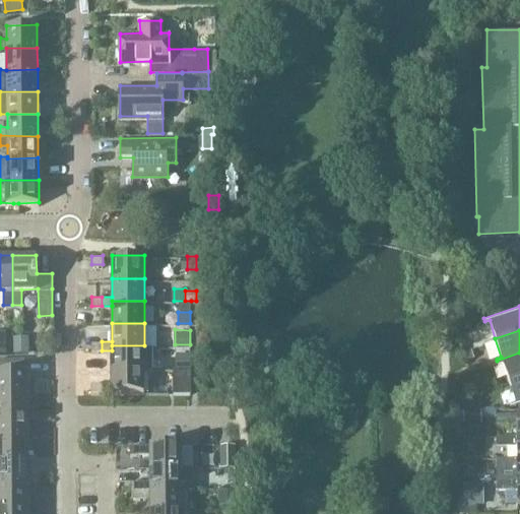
[(26,340),(13,340),(13,349),(26,349),(26,340)]
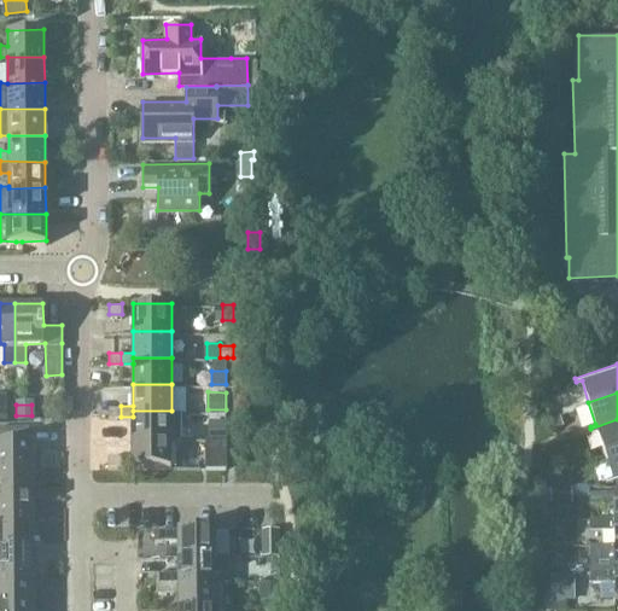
[(121,417),(121,406),(109,406),(109,417),(121,417)]
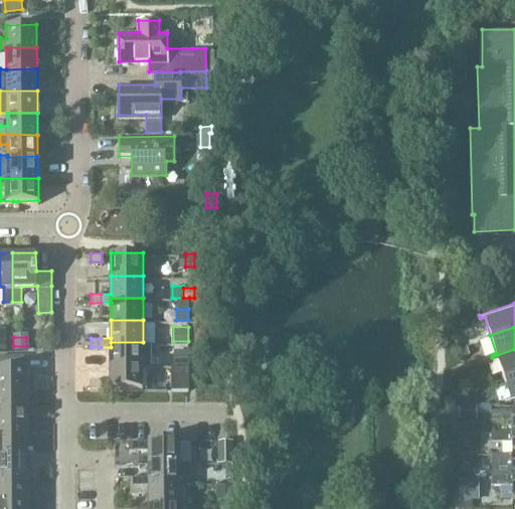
[(151,342),(143,342),(111,342),(111,347),(111,364),(143,364),(151,364),(151,342)]
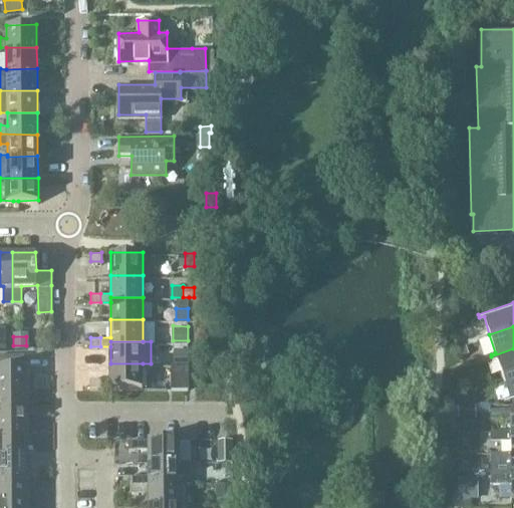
[(467,342),(459,345),(462,352),(469,350),(467,342)]
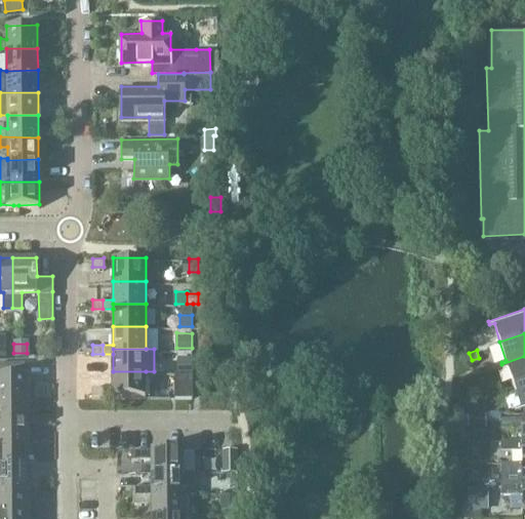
[(193,355),(177,355),(177,369),(193,369),(193,355)]
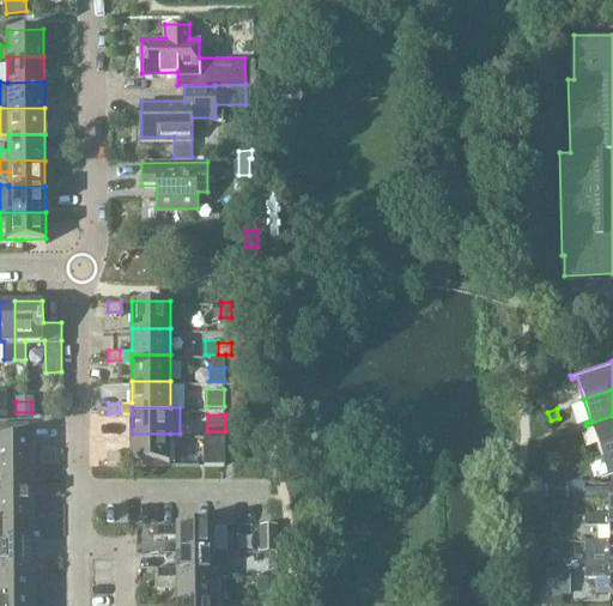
[(599,448),(612,443),(612,416),(586,425),(587,428),(593,426),(599,448)]
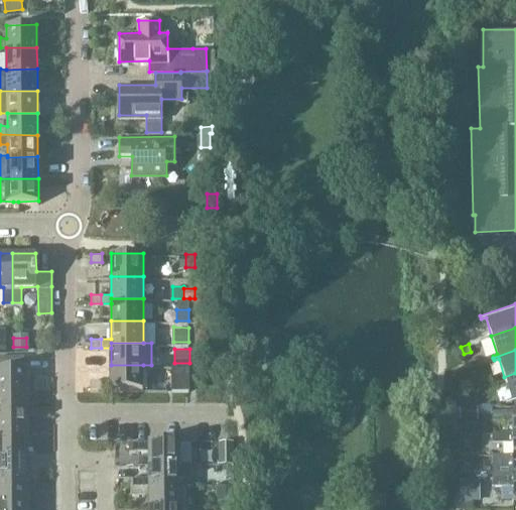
[(0,389),(28,389),(27,367),(23,367),(23,354),(0,354),(0,389)]
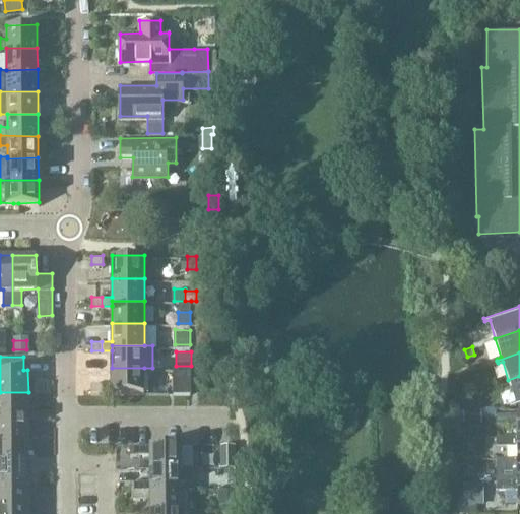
[(144,391),(144,368),(112,368),(112,391),(144,391)]
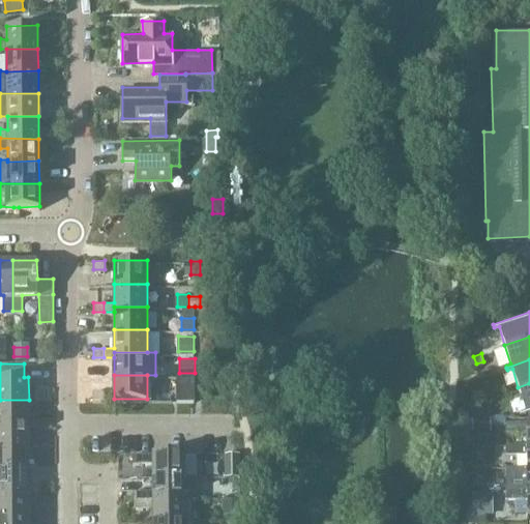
[(194,399),(195,376),(176,376),(176,399),(194,399)]
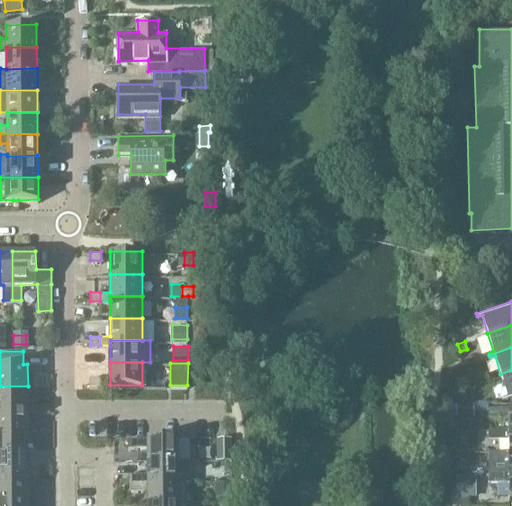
[(511,370),(500,374),(506,392),(502,394),(503,397),(511,393),(511,370)]
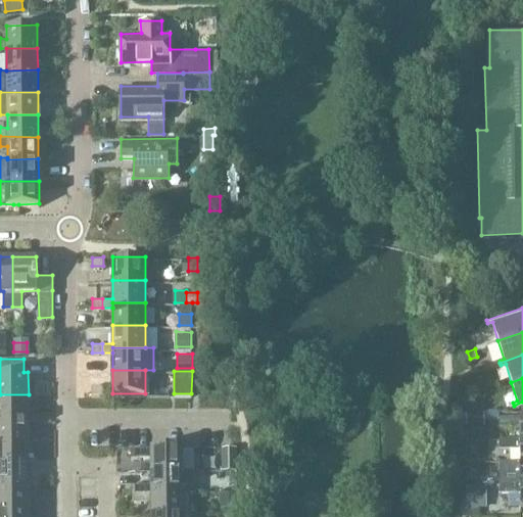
[(92,393),(102,393),(102,384),(92,384),(92,393)]
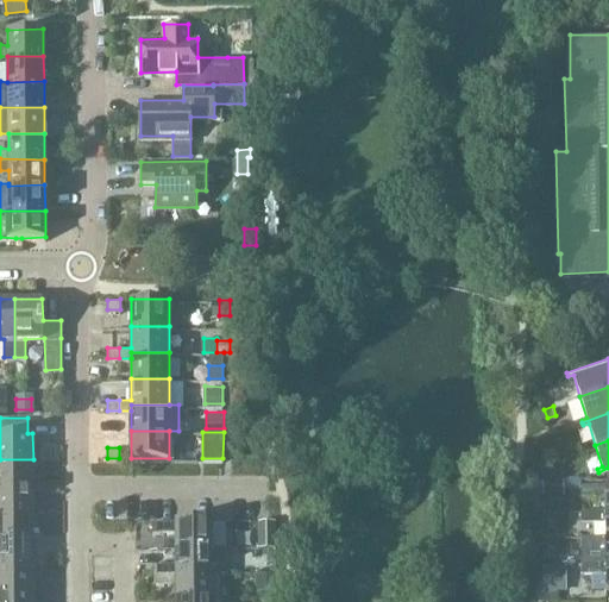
[(0,486),(33,486),(33,459),(0,459),(0,486)]
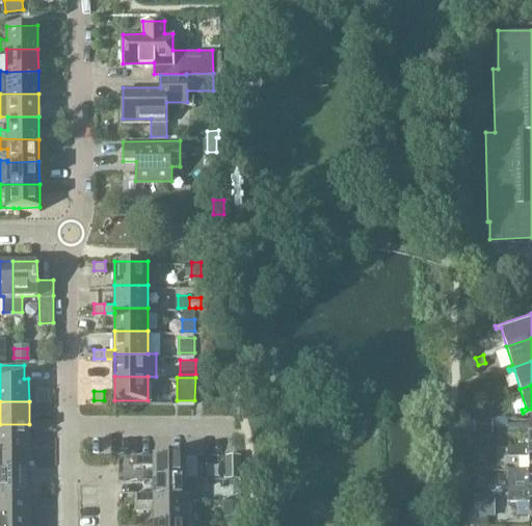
[(489,417),(474,417),(474,429),(491,429),(491,417),(489,417)]
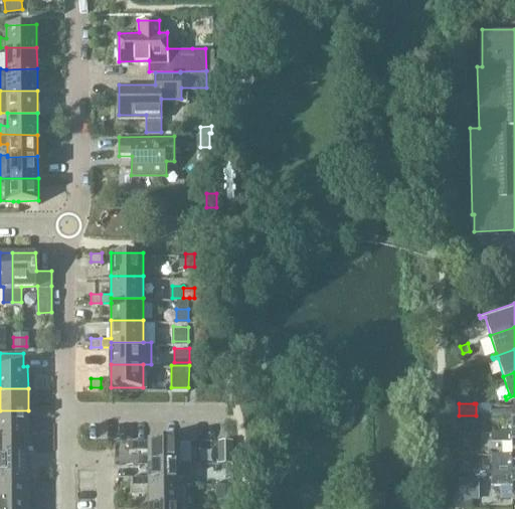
[(512,430),(514,429),(514,406),(491,407),(491,417),(511,417),(512,430)]
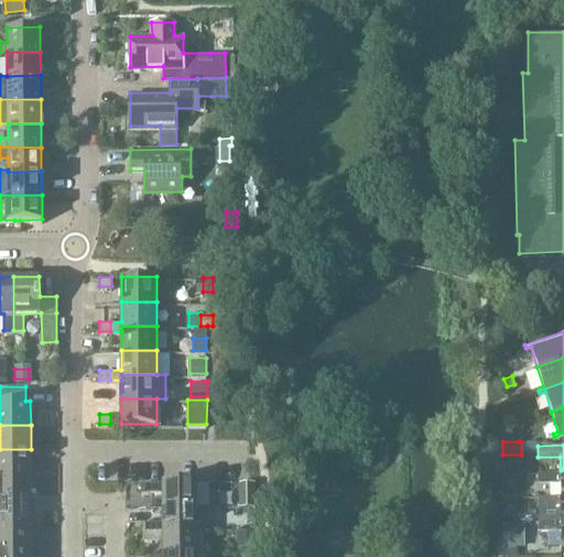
[(0,473),(31,474),(31,449),(0,449),(0,473)]
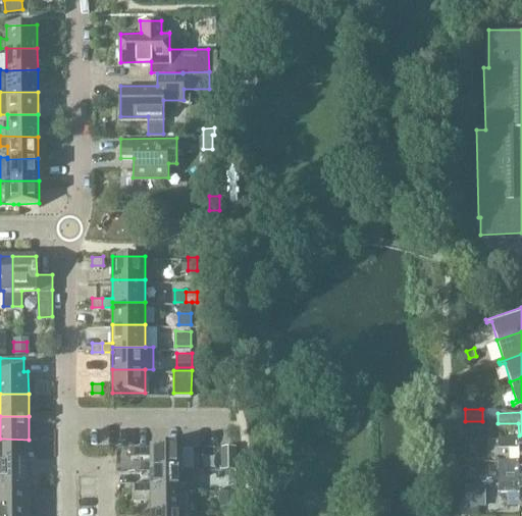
[(519,458),(521,457),(521,434),(519,435),(498,435),(498,446),(519,445),(519,458)]
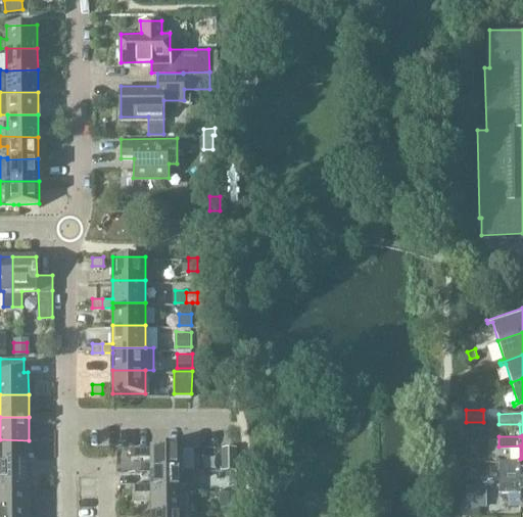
[(0,462),(29,463),(29,440),(0,439),(0,462)]
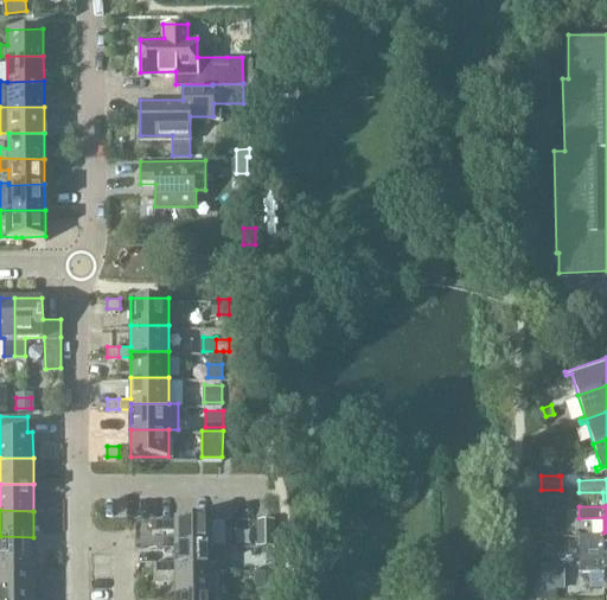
[(275,516),(259,516),(259,542),(275,542),(275,516)]
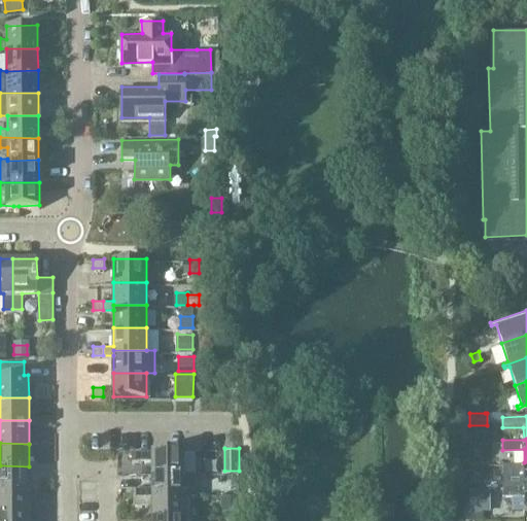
[(152,473),(183,472),(183,449),(132,449),(132,459),(152,459),(152,473)]
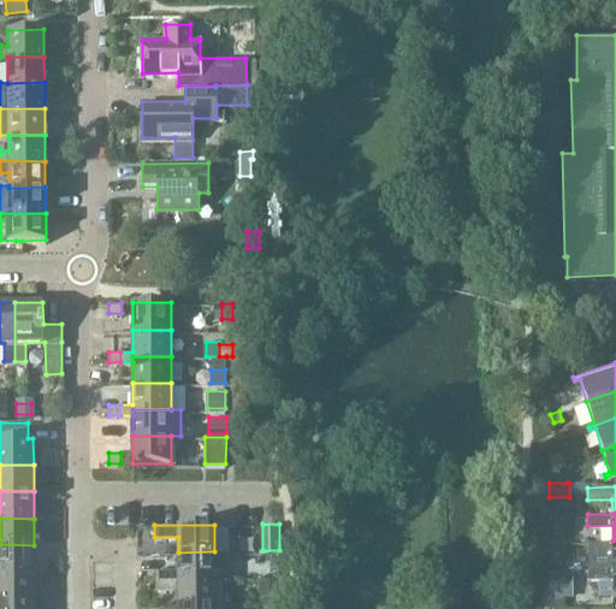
[(598,566),(615,566),(615,539),(612,540),(588,540),(588,551),(598,551),(598,566)]
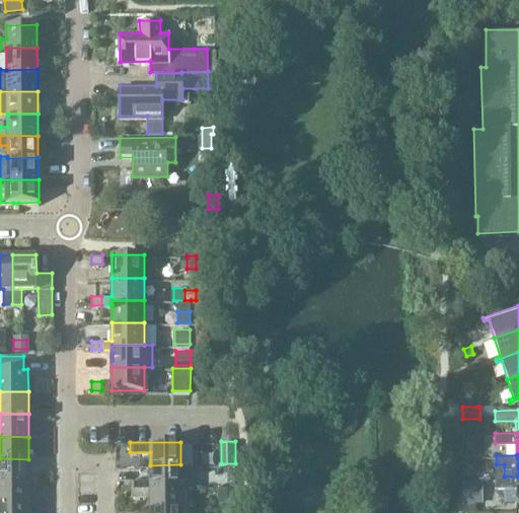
[(475,457),(463,457),(463,469),(475,469),(475,457)]
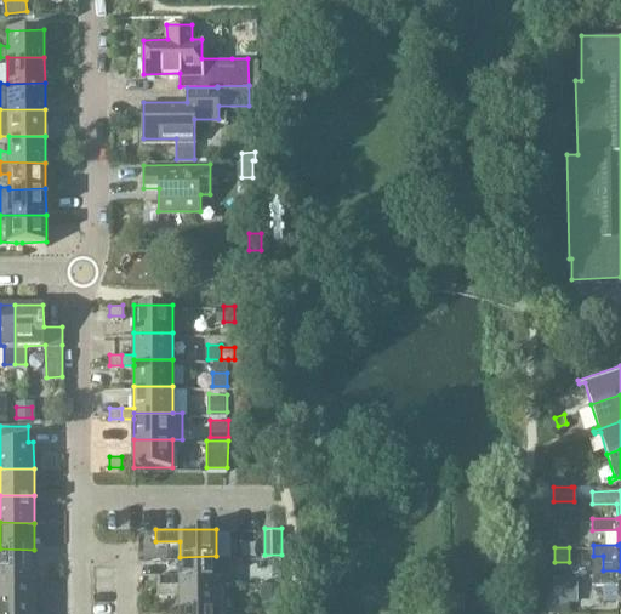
[(0,576),(34,576),(34,550),(0,549),(0,576)]
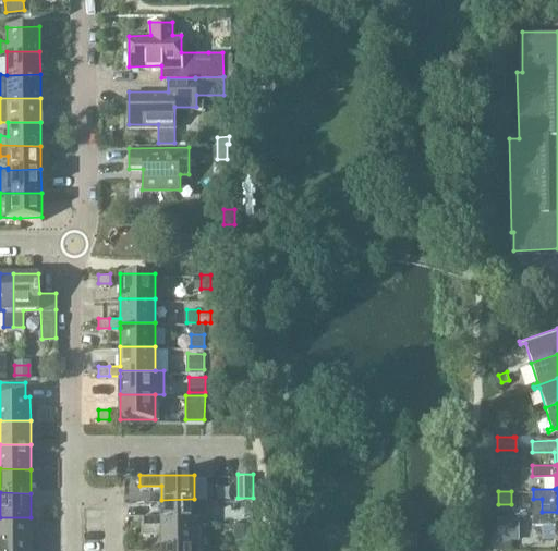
[(140,523),(203,523),(203,499),(194,499),(161,500),(161,514),(140,514),(140,523)]
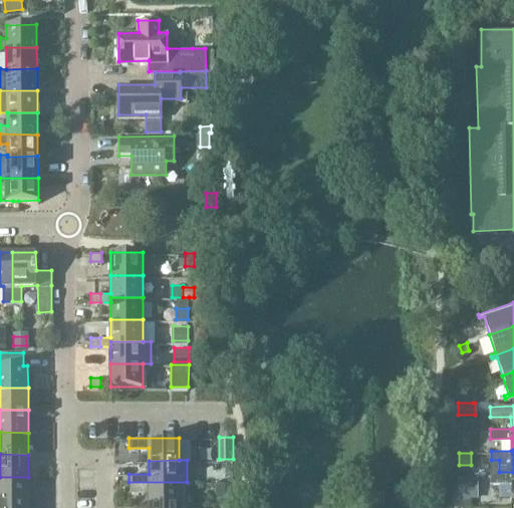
[(513,472),(499,472),(480,473),(480,482),(491,482),(511,482),(511,496),(513,495),(513,472)]
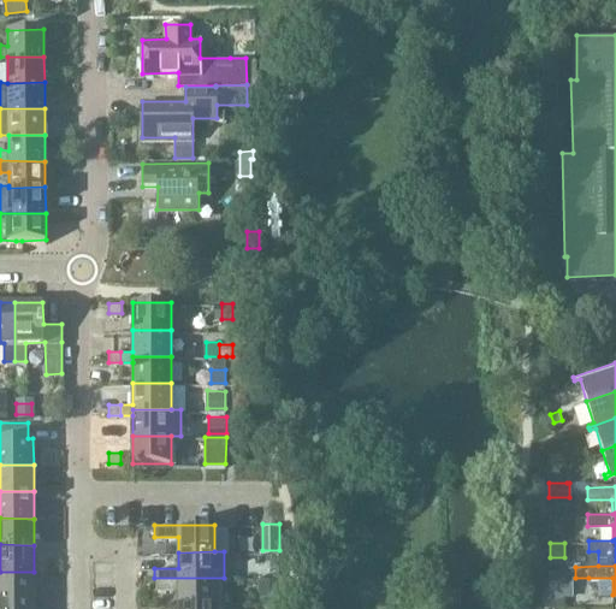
[(572,569),(550,569),(550,593),(572,593),(572,569)]
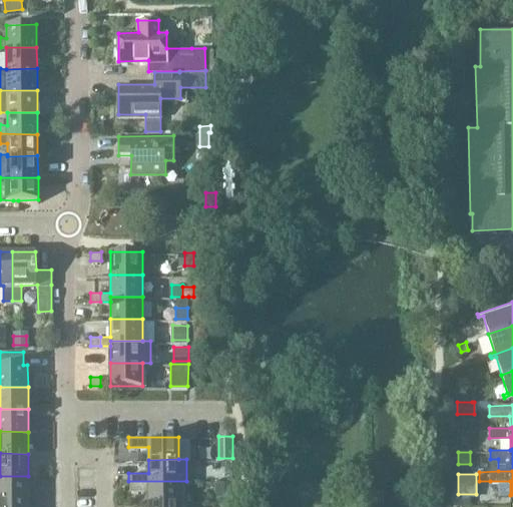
[(0,498),(28,498),(28,476),(0,476),(0,498)]
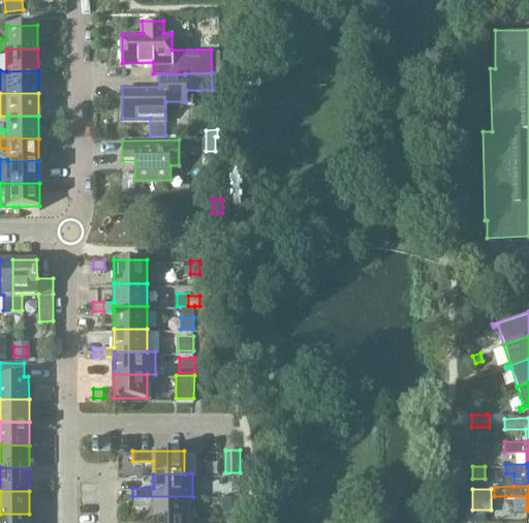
[(239,495),(223,495),(223,509),(239,509),(239,495)]
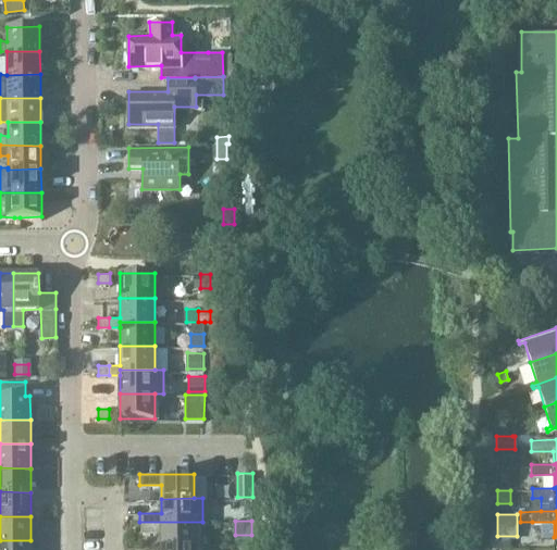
[(195,545),(202,546),(202,522),(139,522),(140,532),(162,532),(162,546),(195,545)]
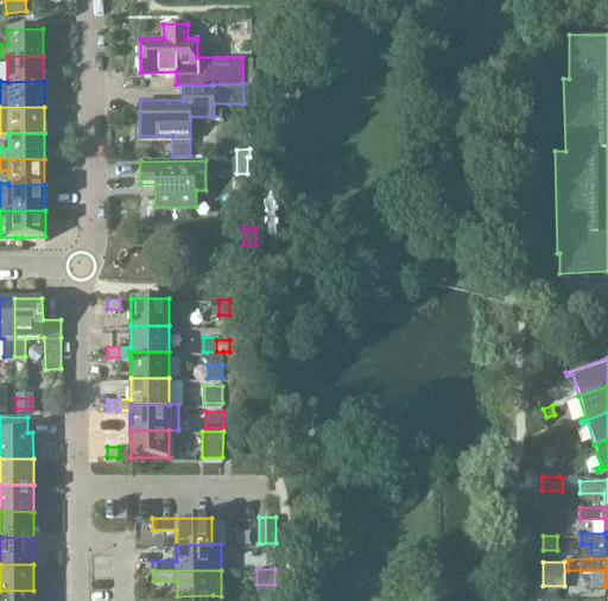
[(0,600),(33,600),(33,590),(0,590),(0,600)]
